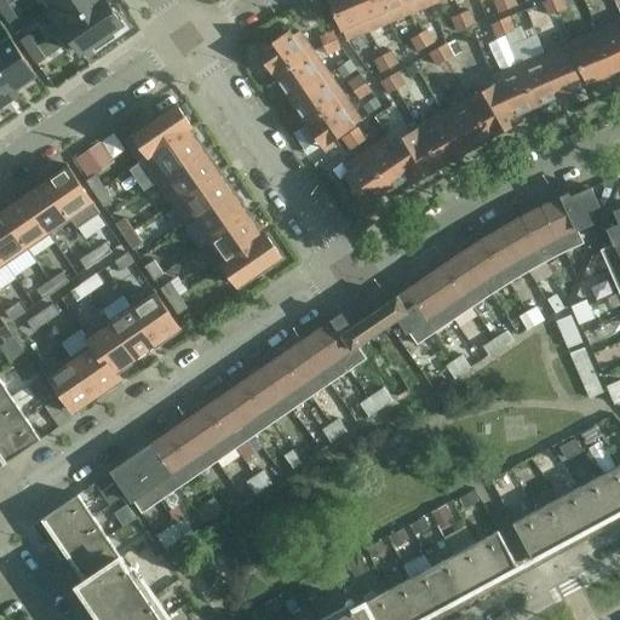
[(47,10),(42,13),(50,23),(56,33),(63,28),(102,1),(101,0),(62,0),(52,7),(47,10)]
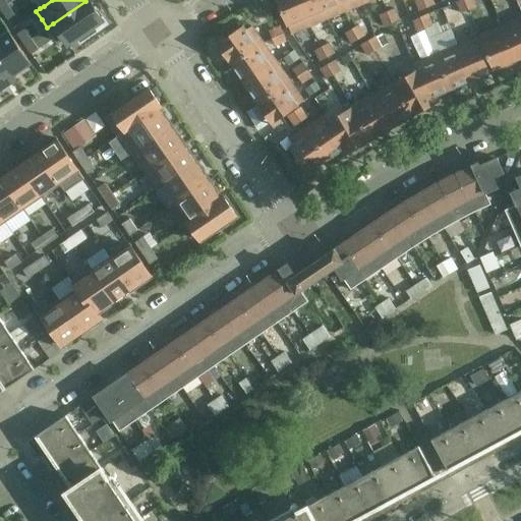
[(87,0),(85,1),(53,23),(65,41),(68,45),(77,39),(80,43),(96,32),(93,27),(103,21),(88,0),(87,0)]
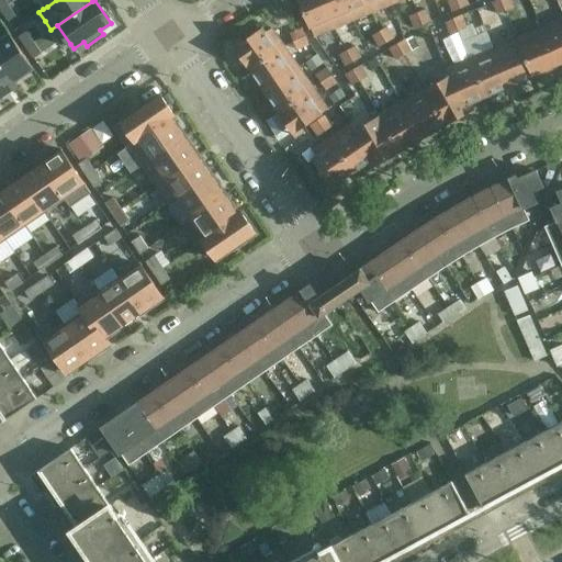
[(321,0),(298,0),(308,27),(329,19),(321,0)]
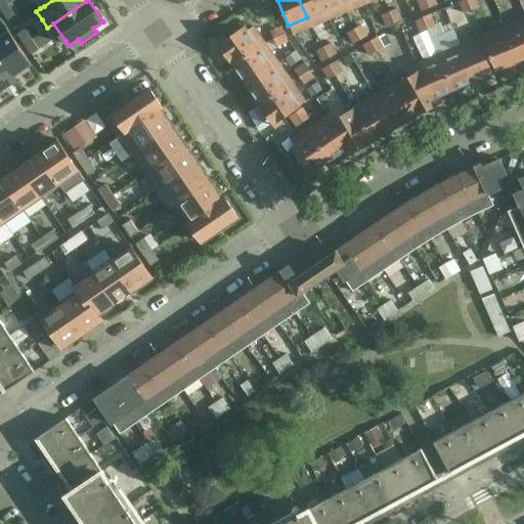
[(299,0),(307,17),(324,10),(319,0),(299,0)]
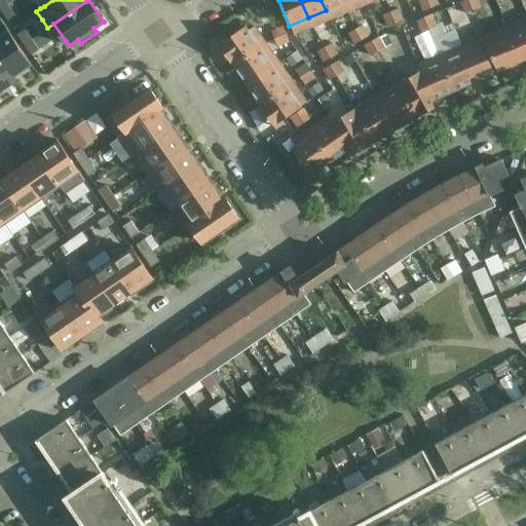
[(321,0),(326,10),(344,3),(342,0),(321,0)]
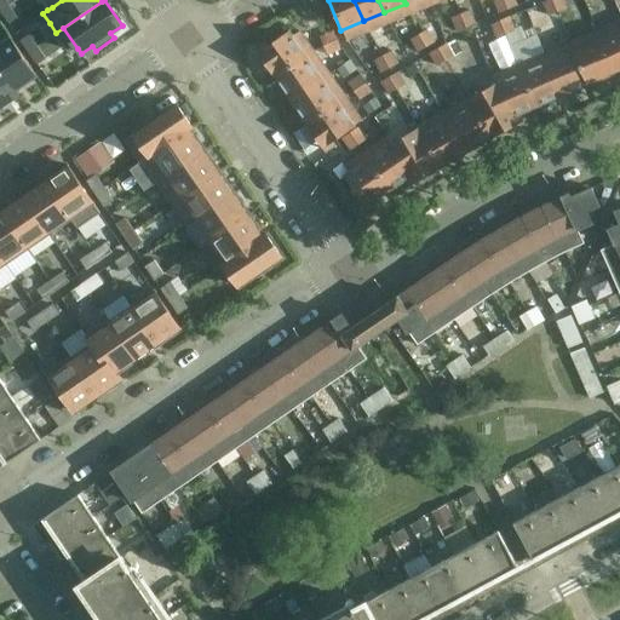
[(493,0),(492,0),(498,15),(507,10),(503,0),(493,0)]
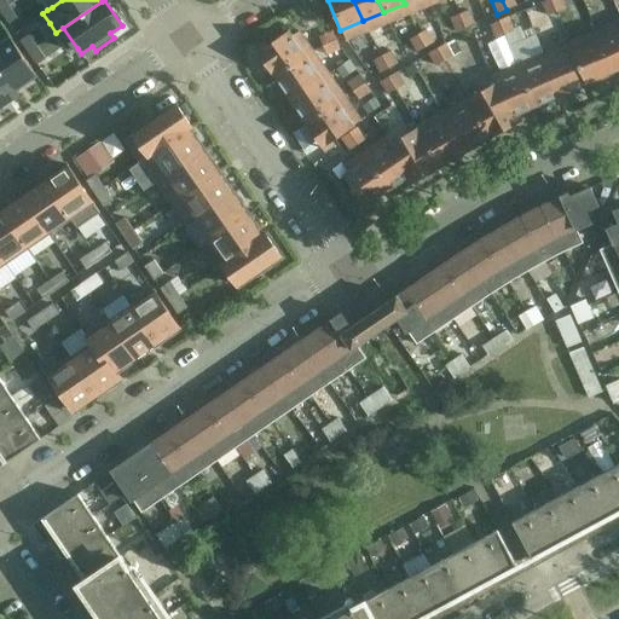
[(516,6),(514,0),(502,0),(507,10),(516,6)]
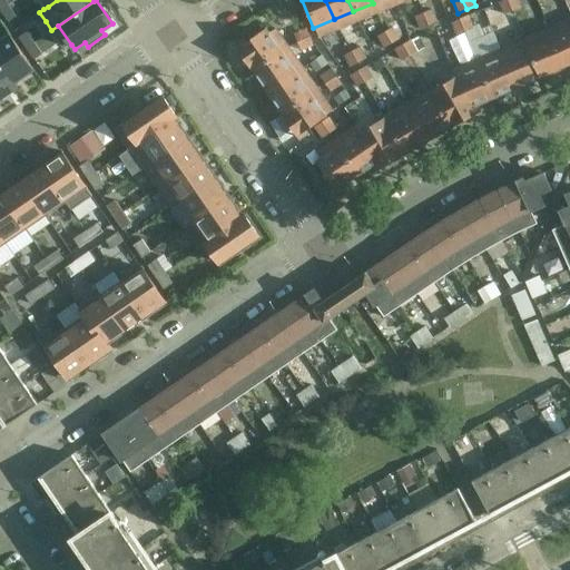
[(504,0),(498,3),(502,16),(512,11),(507,0),(504,0)]
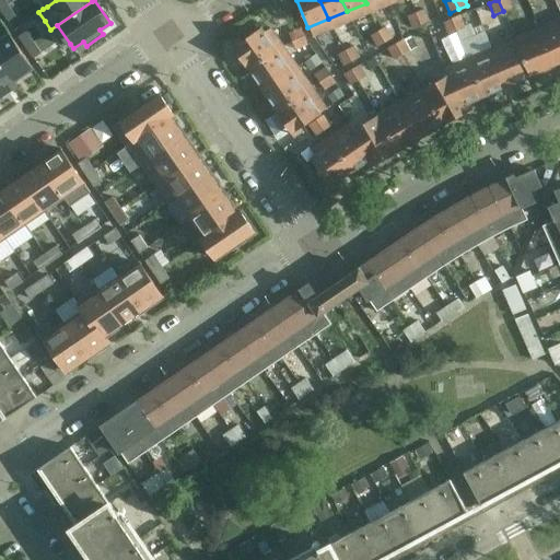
[(512,8),(509,0),(498,0),(503,11),(512,8)]
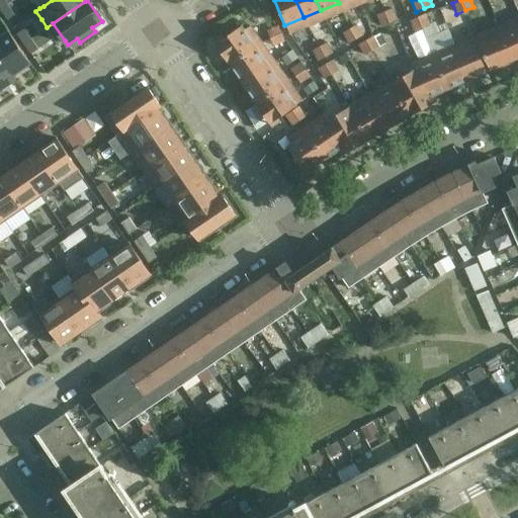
[(7,5),(1,10),(7,19),(14,15),(7,5)]
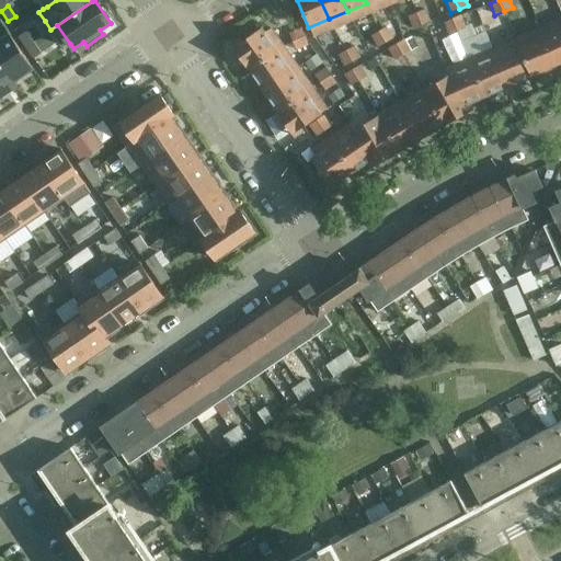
[(431,22),(425,10),(416,13),(421,25),(431,22)]
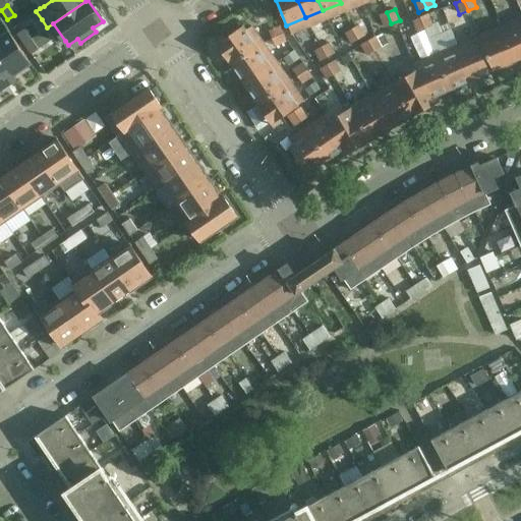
[(378,16),(383,26),(391,23),(387,12),(378,16)]
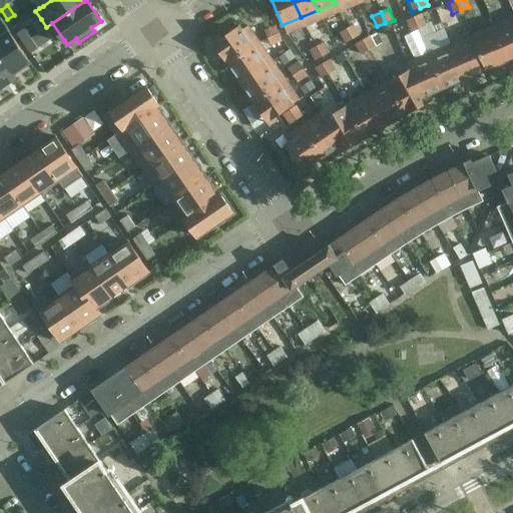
[(426,24),(422,14),(413,18),(418,28),(426,24)]
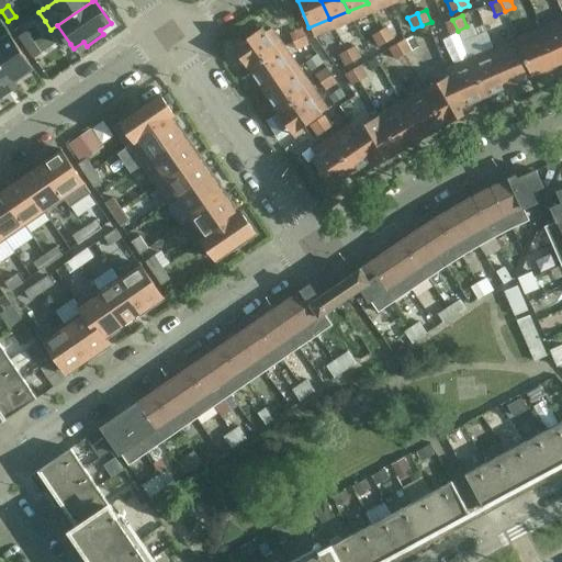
[(561,65),(561,18),(540,27),(557,67),(561,65)]
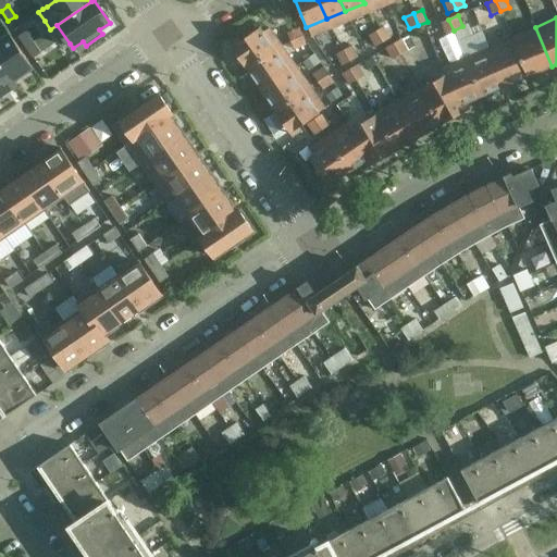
[(440,23),(444,34),(454,31),(448,20),(440,23)]
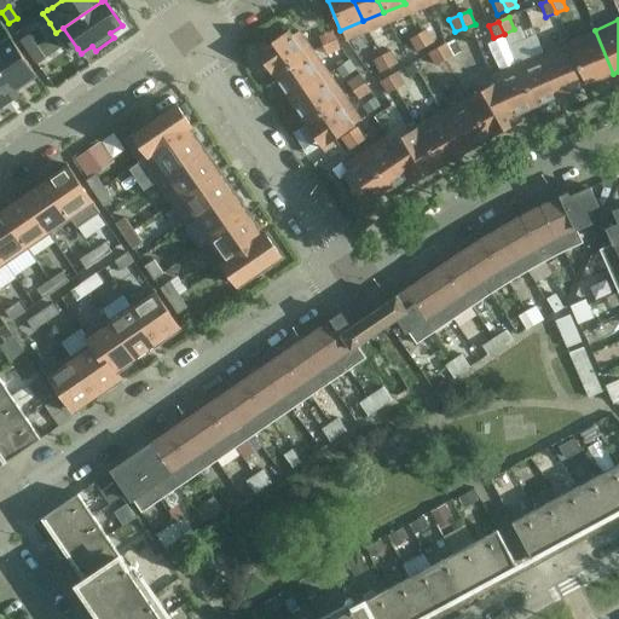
[(318,42),(311,29),(305,33),(312,46),(318,42)]
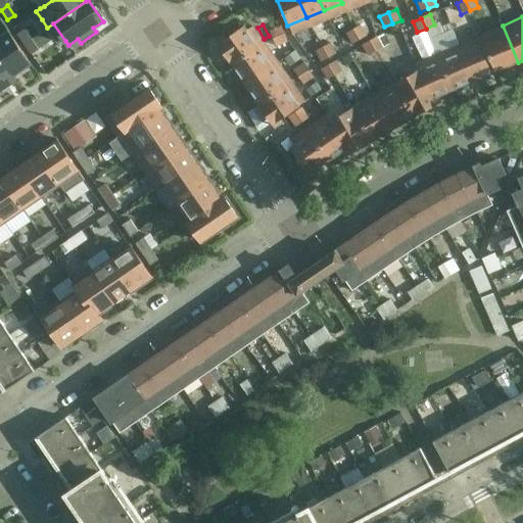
[(368,36),(361,25),(352,30),(360,41),(368,36)]
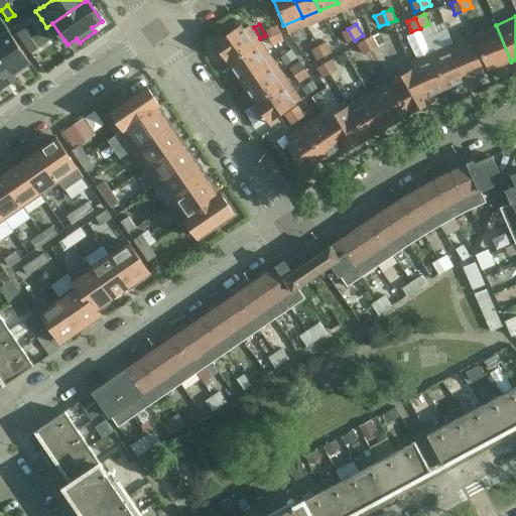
[(276,25),(265,30),(268,38),(280,34),(276,25)]
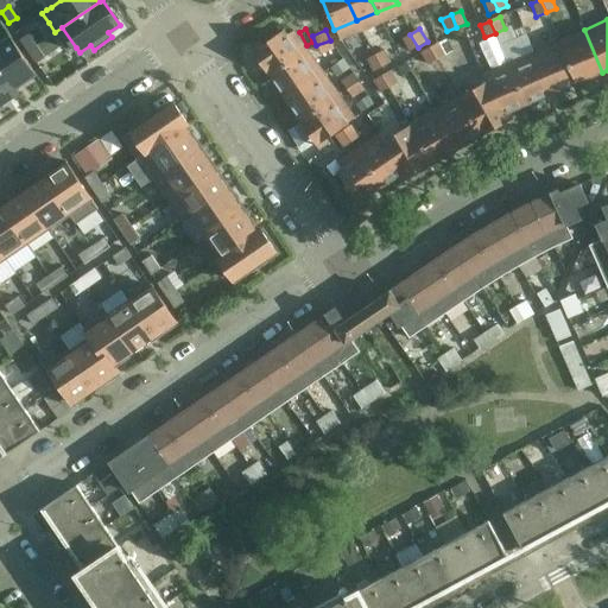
[(577,83),(602,73),(584,30),(559,40),(577,83)]
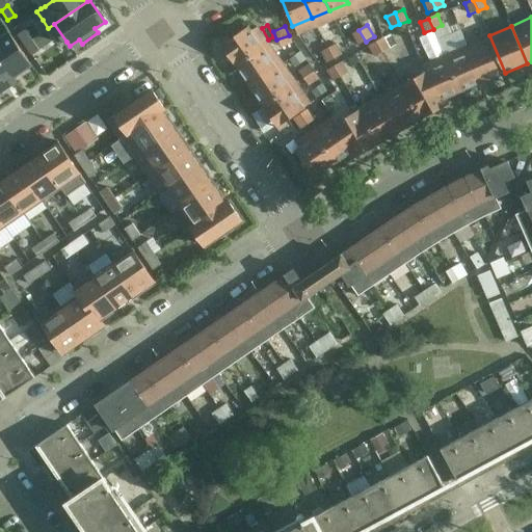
[(236,67),(269,43),(258,27),(249,32),(247,28),(229,41),(227,37),(219,43),(236,67)]
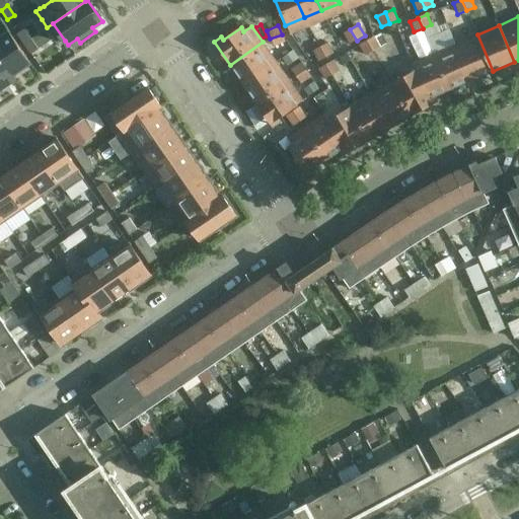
[(24,29),(17,34),(24,44),(30,40),(24,29)]
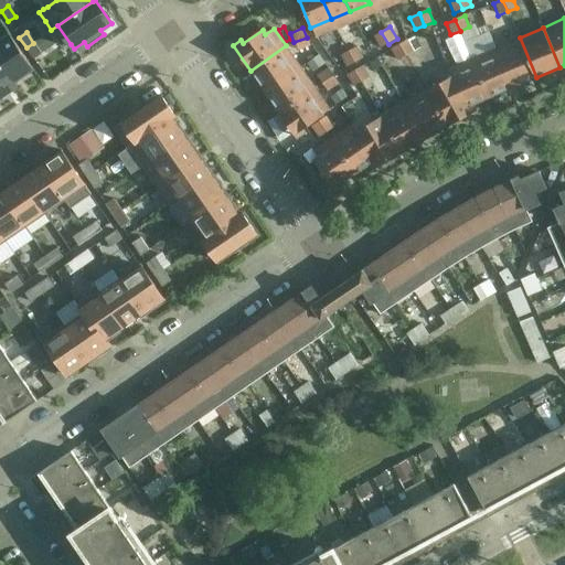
[(373,36),(380,49),(388,44),(381,32),(373,36)]
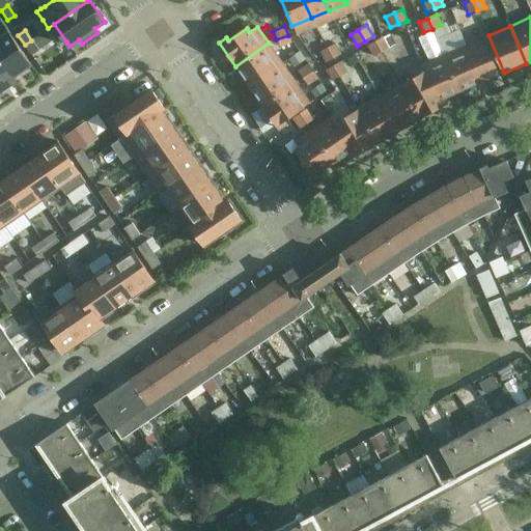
[(0,38),(0,59),(11,77),(26,67),(30,64),(27,59),(20,49),(9,33),(6,35),(0,38)]
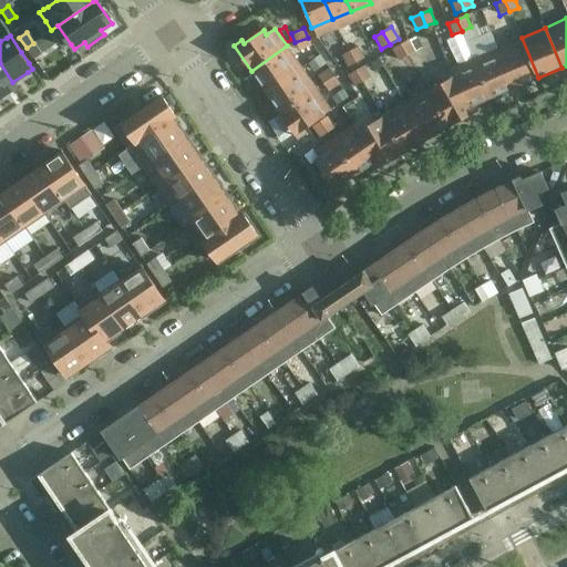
[(298,51),(311,47),(308,38),(295,42),(298,51)]
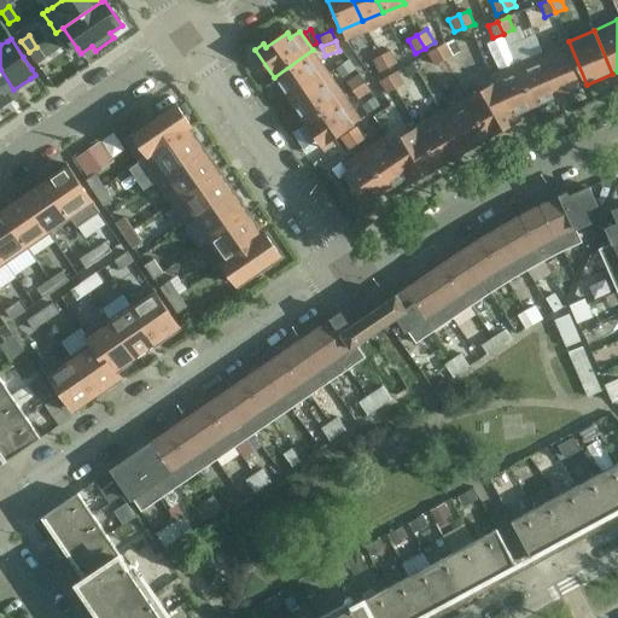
[(560,97),(587,85),(569,41),(542,53),(560,97)]
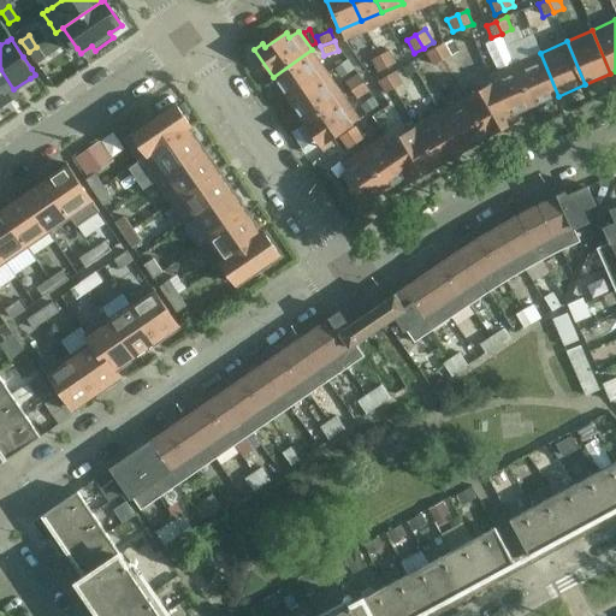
[(451,55),(444,43),(434,48),(442,60),(451,55)]
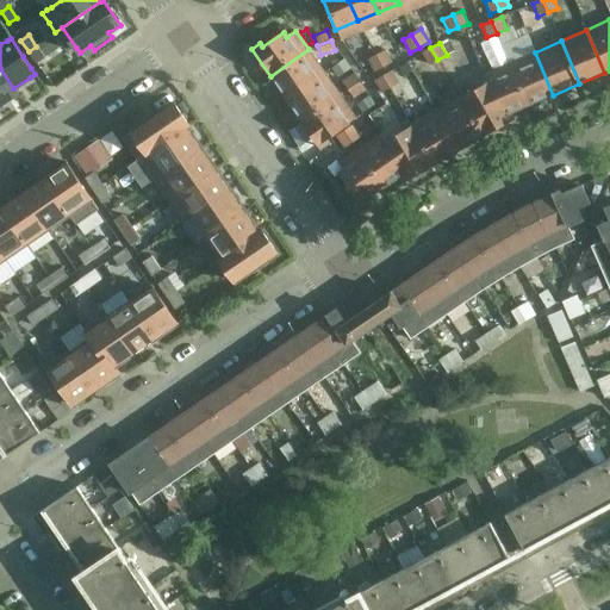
[(36,47),(29,51),(36,63),(44,58),(36,47)]
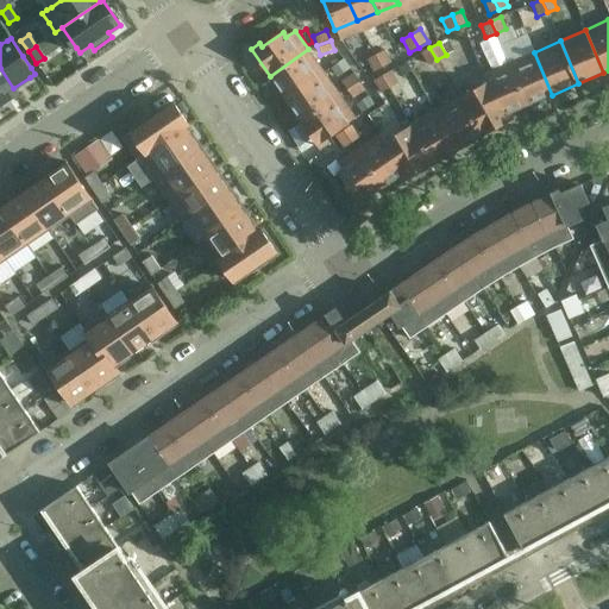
[(421,52),(428,66),(437,60),(429,48),(421,52)]
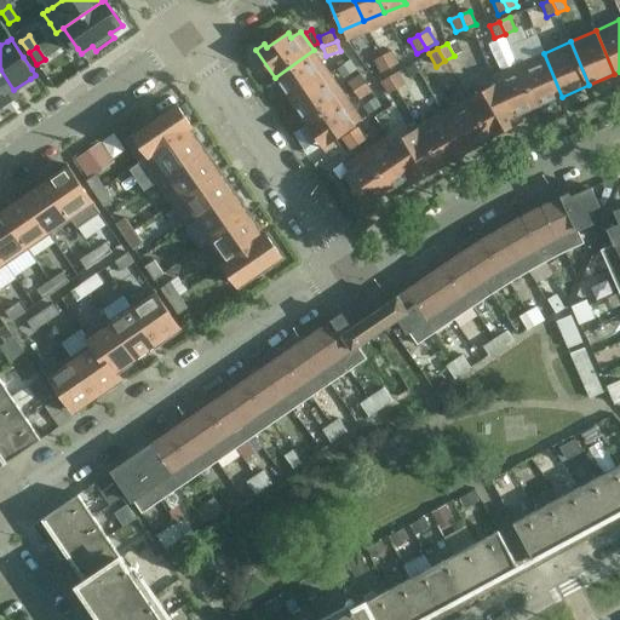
[(275,78),(291,101),(329,74),(314,50),(275,78)]
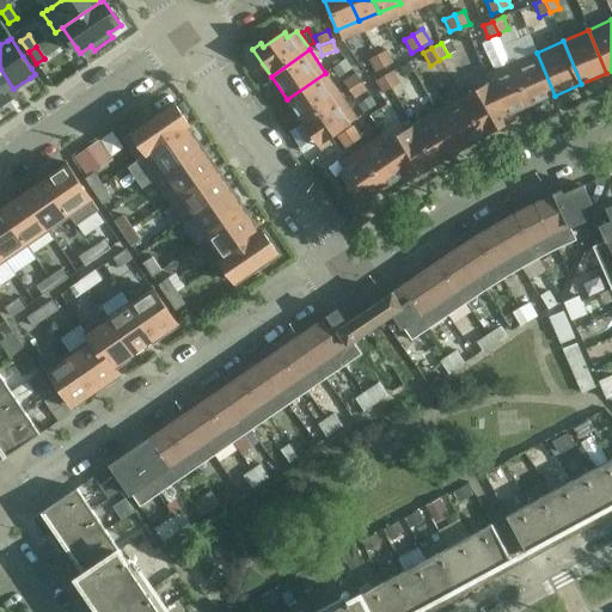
[(393,63),(386,50),(377,55),(384,68),(393,63)]
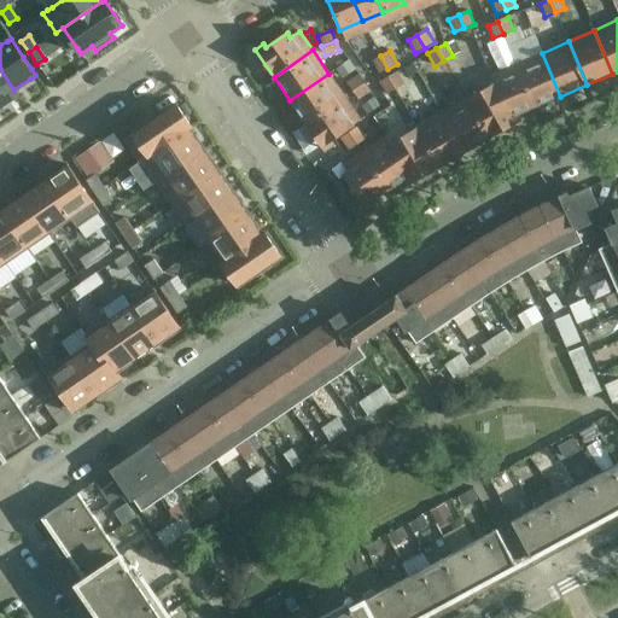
[(535,108),(560,97),(542,53),(517,64),(535,108)]
